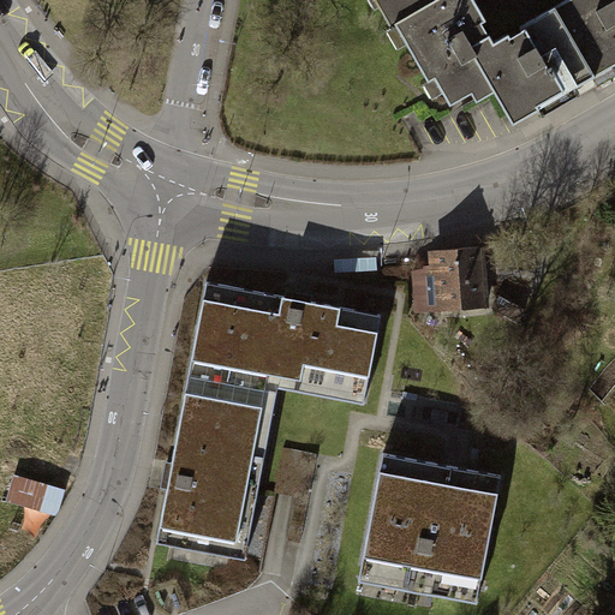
[(372,0),(387,24),(392,21),(430,0),(372,0)]
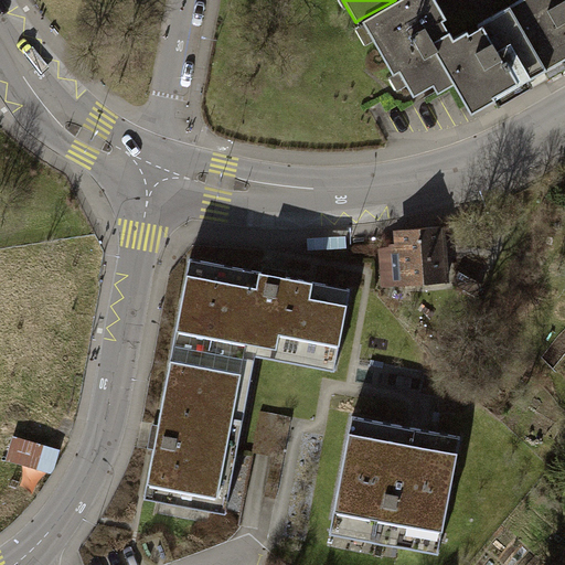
[(395,0),(360,19),(402,99),(429,85),(434,93),(452,83),(432,43),(449,34),(430,0),(395,0)]
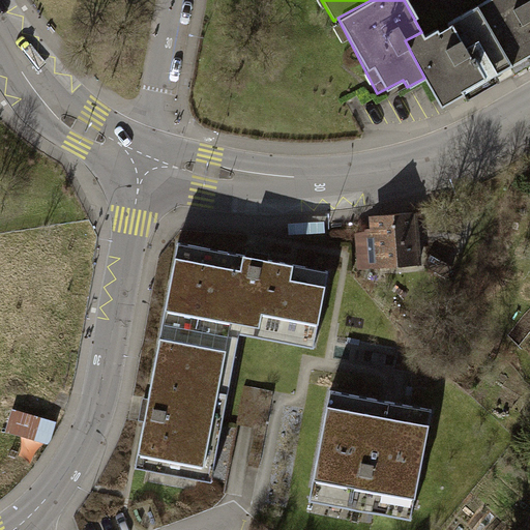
[(529,0),(480,0),(476,3),(510,64),(529,52),(529,0)]
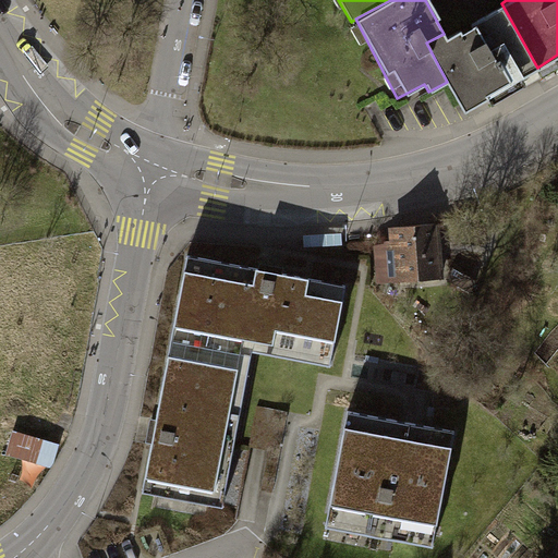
[(444,34),(426,43),(447,82),(462,109),(537,68),(501,3),(444,34)]
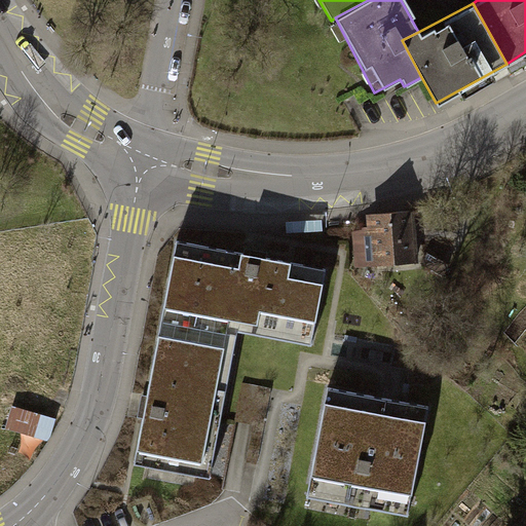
[(407,214),(361,217),(364,266),(410,264),(407,214)]
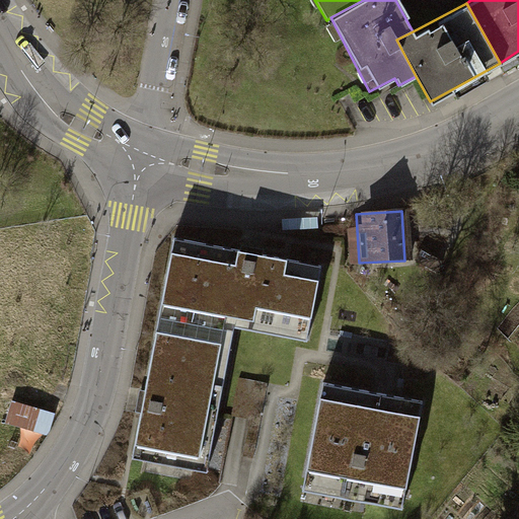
[(175,238),(158,334),(222,346),(228,312),(312,327),(321,281),(300,277),(303,262),(289,260),(175,238)]
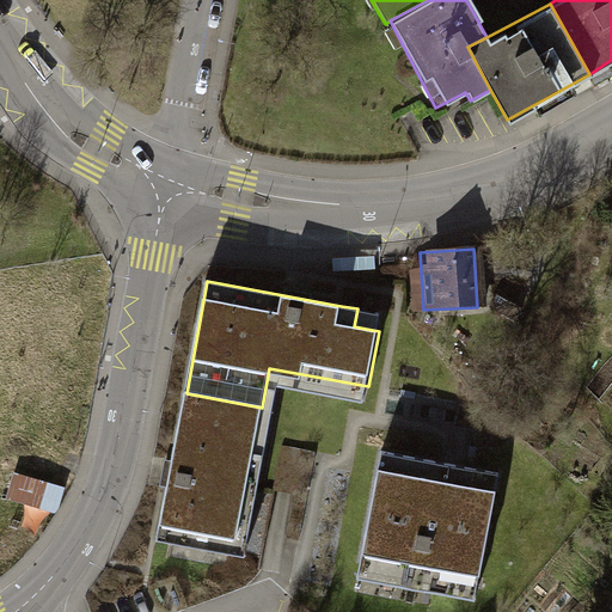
[(262,408),(187,393),(159,538),(236,551),(262,408)]
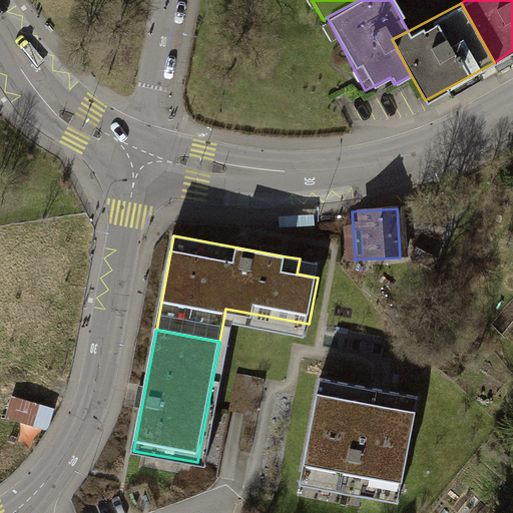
[(419,397),(322,380),(305,472),(402,489),(419,397)]
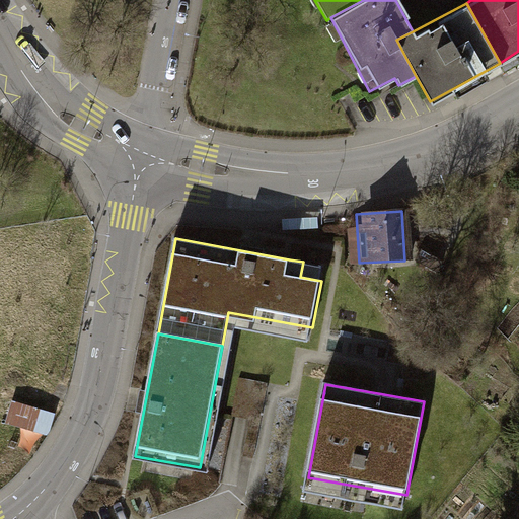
[(51,411),(12,399),(6,422),(44,433),(51,411)]
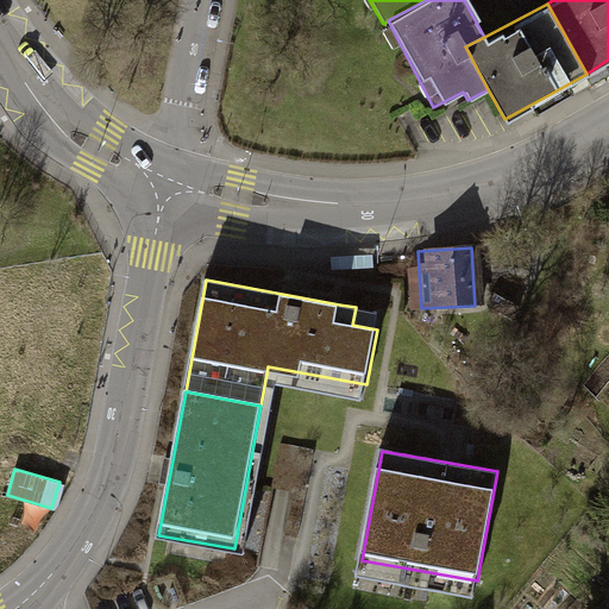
All buildings are outlined.
